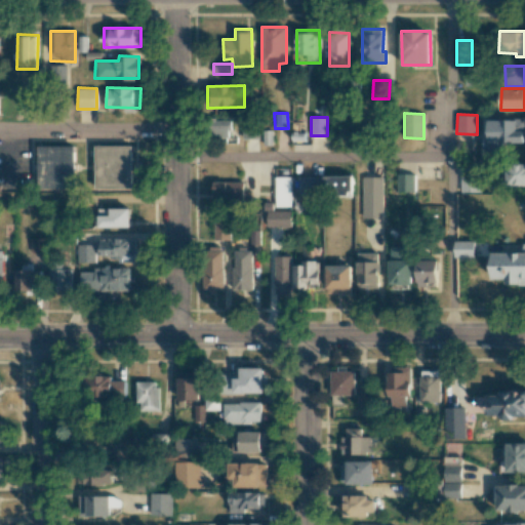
[(211,139),(230,139),(230,120),(212,119),(211,139)]
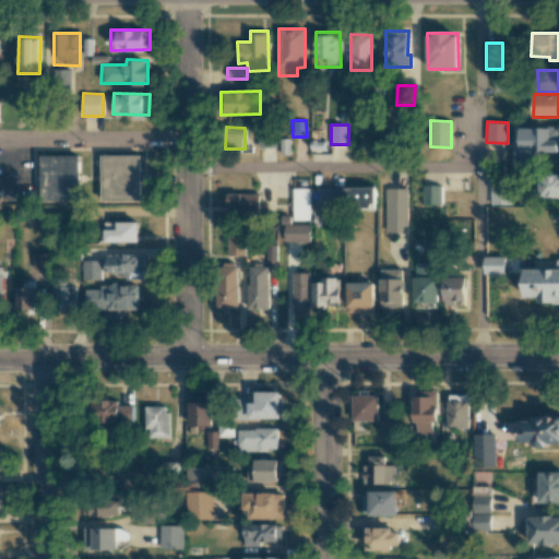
[(513,158),(535,158),(535,152),(558,153),(558,141),(558,127),(520,127),(520,141),(514,141),(513,158)]
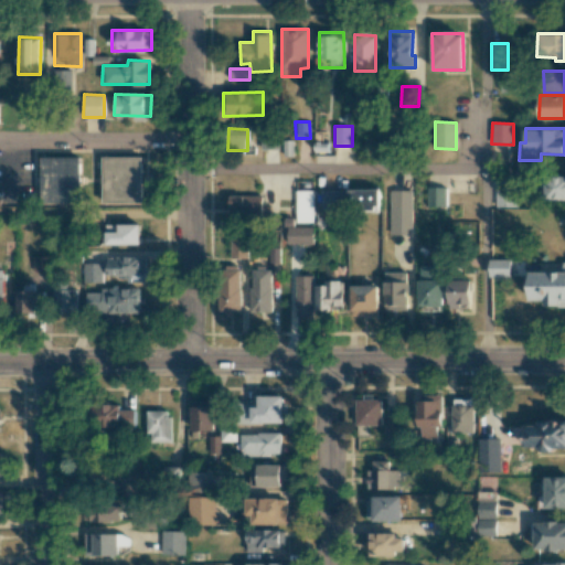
[(81,157),(41,157),(40,203),(81,204),(81,157)]
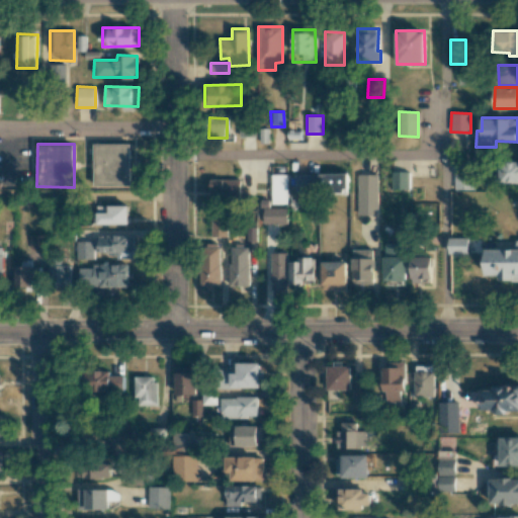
[(130,144),(94,144),(94,186),(131,185),(130,144)]
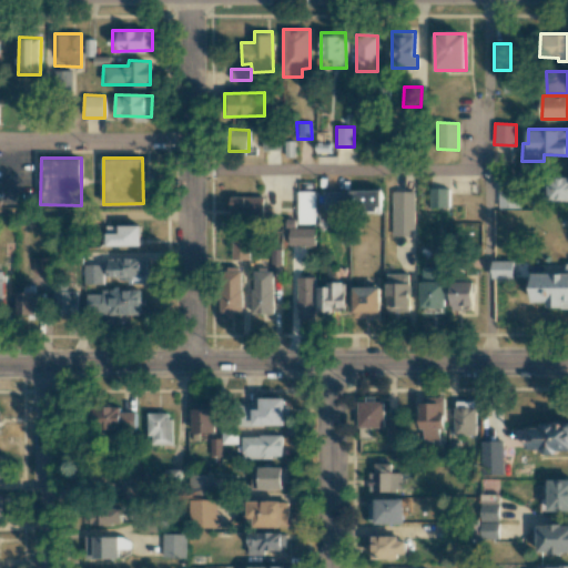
[(567,200),(567,176),(544,178),(544,201),(567,200)]
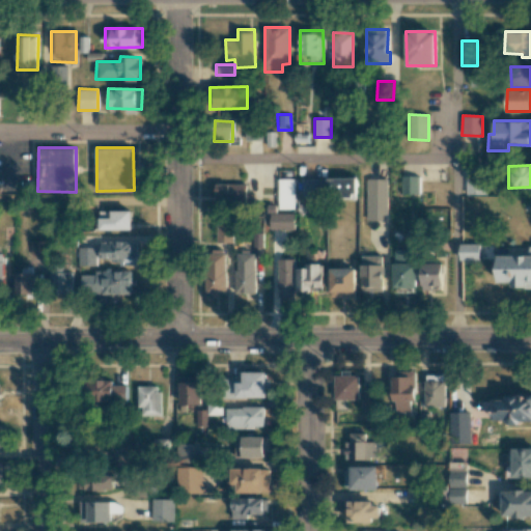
[(466,194),(480,195),(481,169),(467,169),(466,194)]
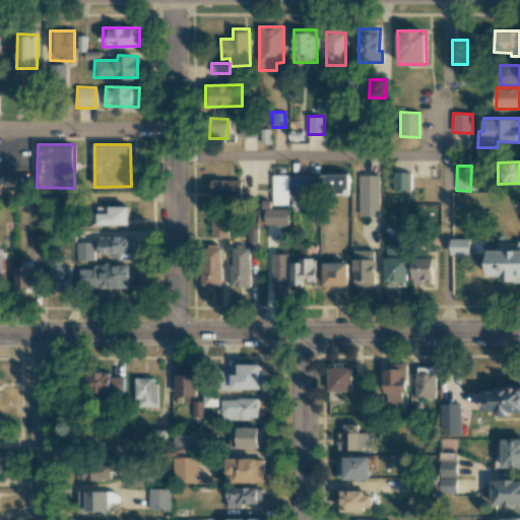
[(410,173),(394,172),(393,189),(410,190),(410,173)]
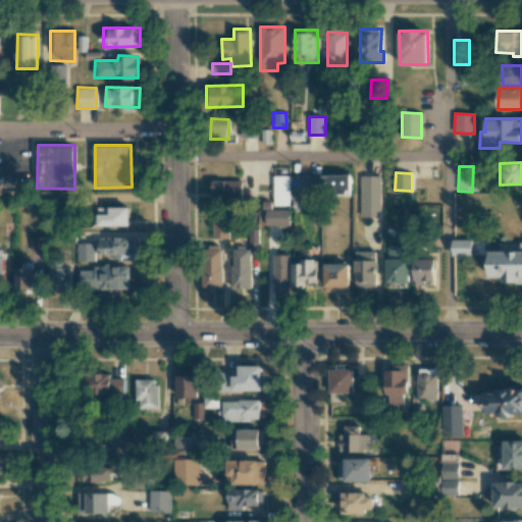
[(318,174),(298,175),(298,194),(318,194),(318,174)]
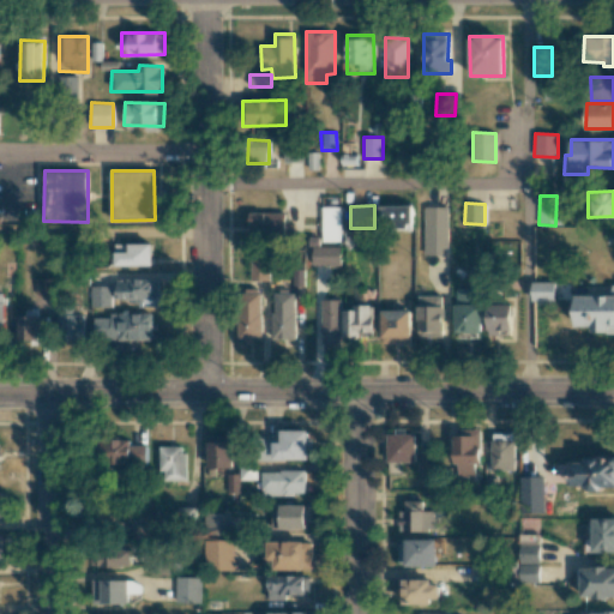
[(413,206),(379,205),(378,228),(413,228),(413,206)]
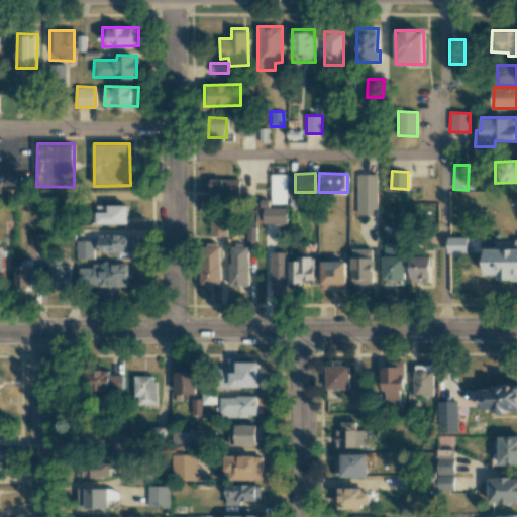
[(271,175),(272,203),(287,203),(286,174),(271,175)]
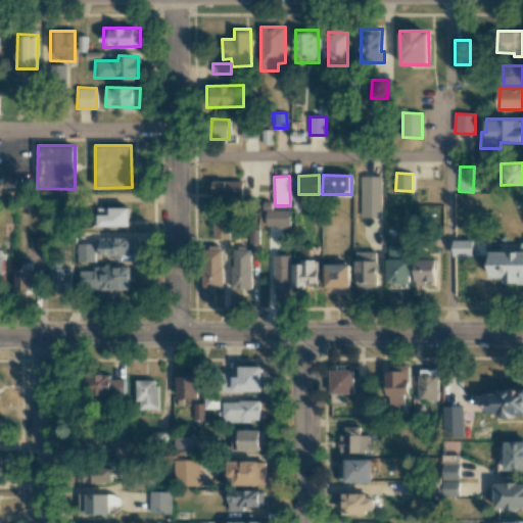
[(362,217),(381,218),(381,176),(362,176),(362,217)]
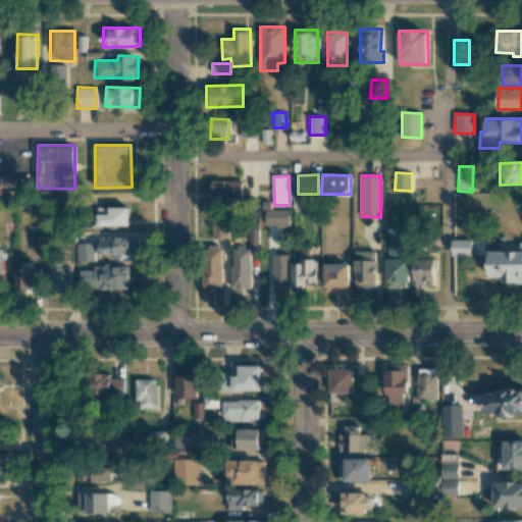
[(242,200),(243,180),(212,180),(211,200),(242,200)]
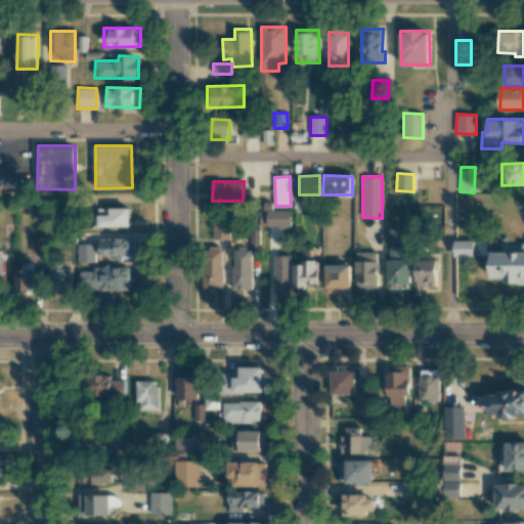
[(266,226),(290,226),(290,211),(272,211),(272,205),(264,205),(264,209),(266,209),(266,226)]
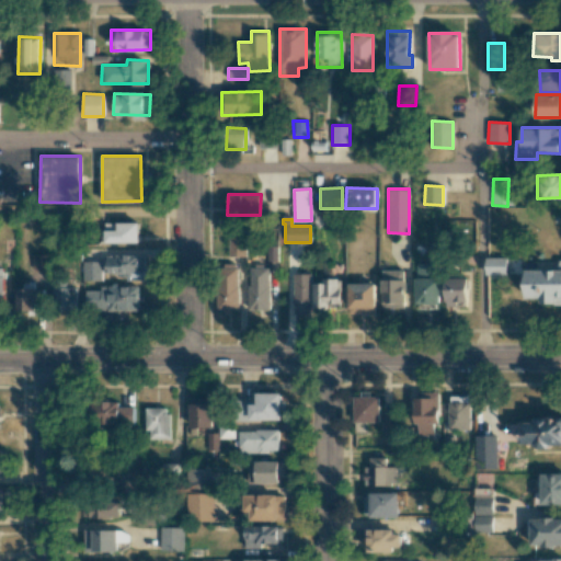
[(139,242),(139,222),(105,222),(105,242),(139,242)]
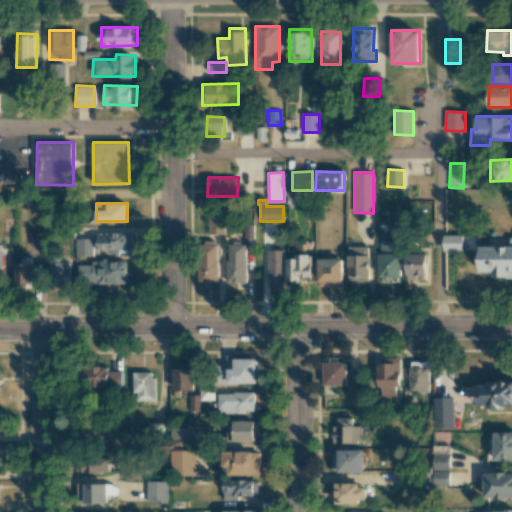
[(208,234),(224,234),(225,212),(209,212),(208,234)]
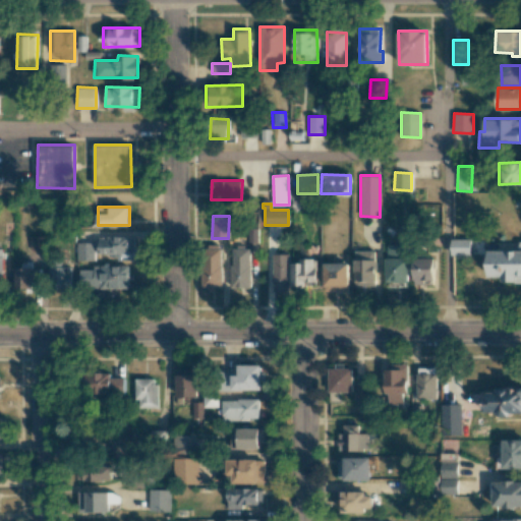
[(46,249),(46,236),(30,236),(30,250),(46,249)]
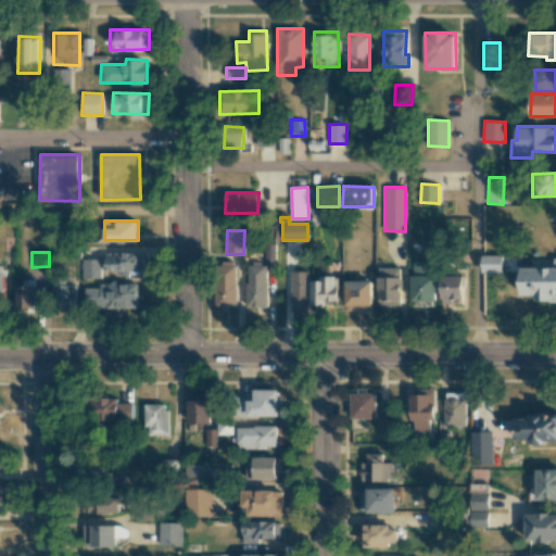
[(104,272),(142,269),(142,252),(103,253),(104,272)]
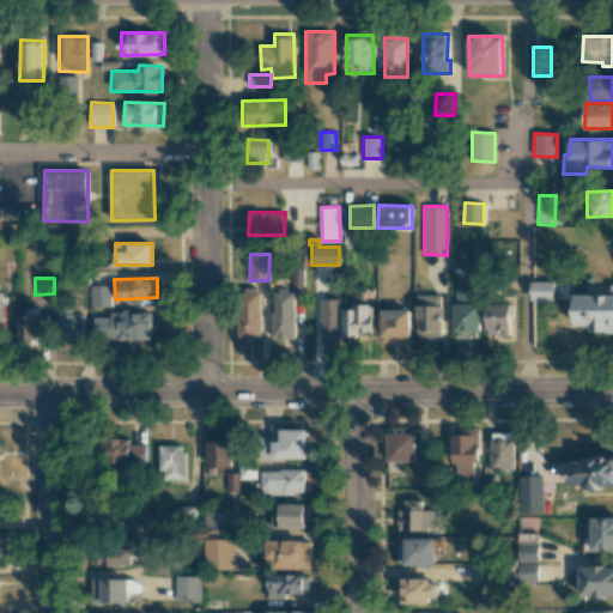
[(554,281),(532,281),(530,301),(554,301),(554,281)]
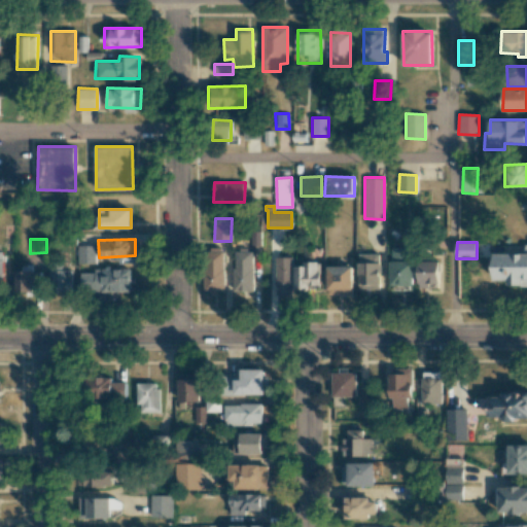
[(494,280),(508,280),(508,286),(526,285),(526,243),(524,244),(524,253),(494,253),(494,280)]
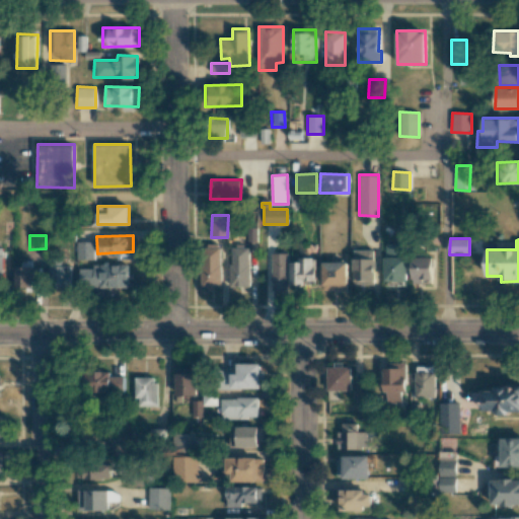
[(94,258),(94,241),(76,241),(77,258),(94,258)]
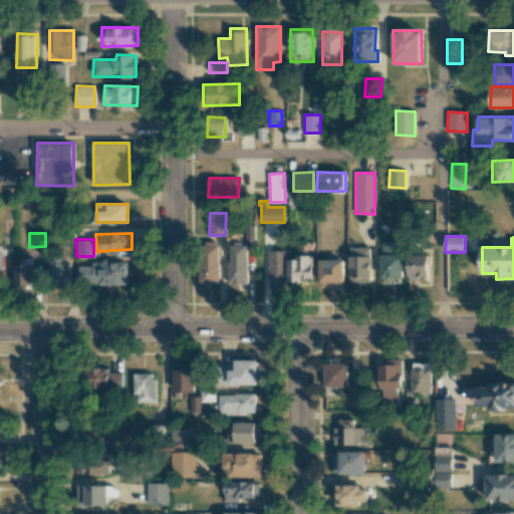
[(382,279),(404,278),(403,241),(381,242),(382,279)]
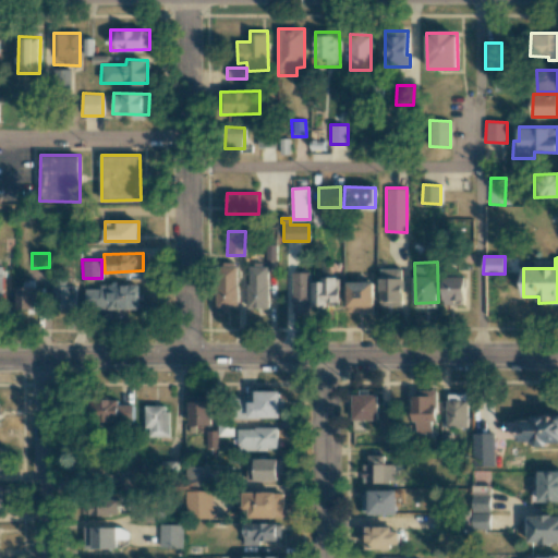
[(238,264),(218,264),(218,310),(238,310),(238,264)]
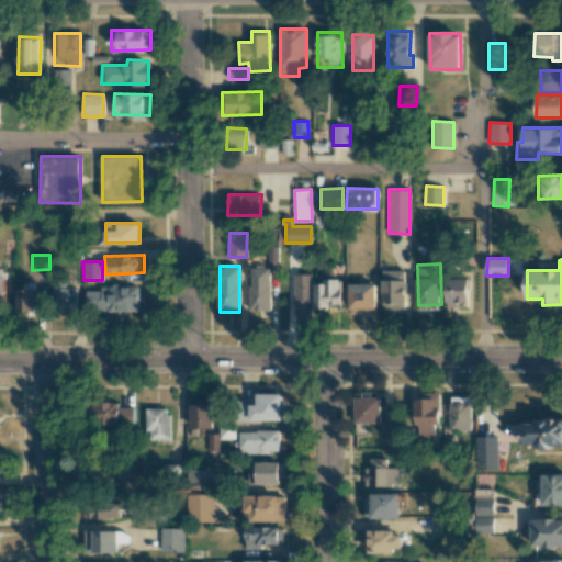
[(270,310),(270,266),(249,266),(249,310),(270,310)]
